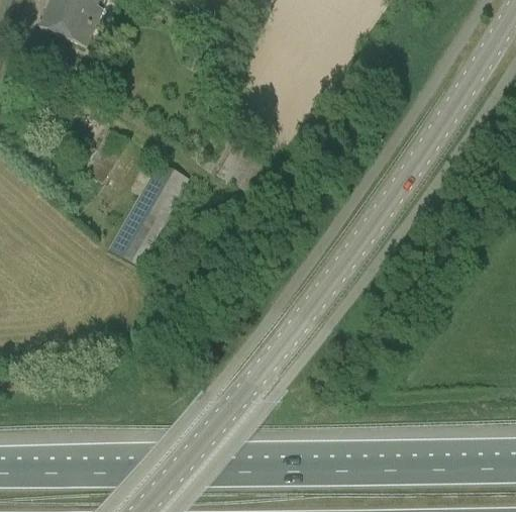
[(52,0),(41,25),(87,44),(103,7),(97,5),(99,0),(52,0)]
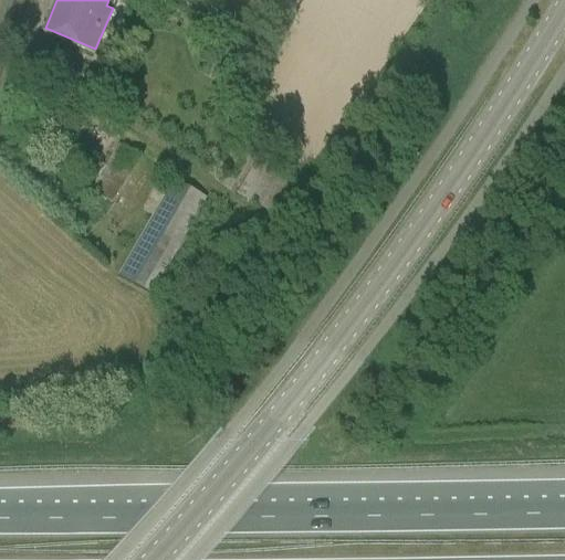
[(110,74),(104,72),(105,69),(81,59),(71,83),(110,98),(118,77),(119,75),(112,72),(110,74)]
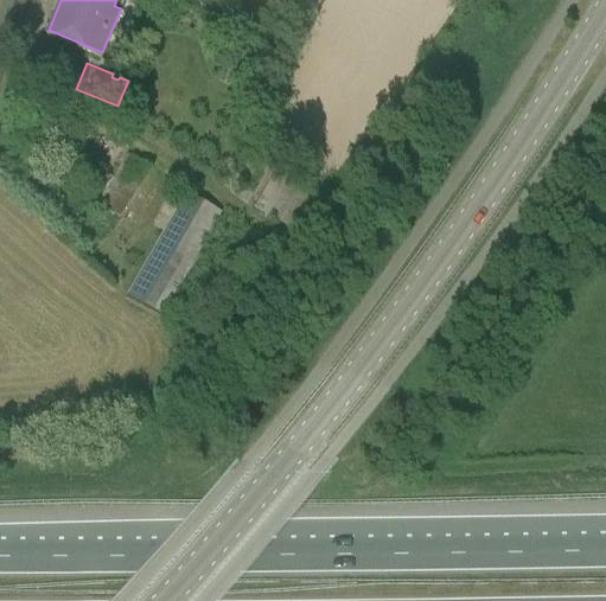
[(128,149),(114,173),(107,186),(97,203),(122,216),(151,168),(153,164),(128,149)]
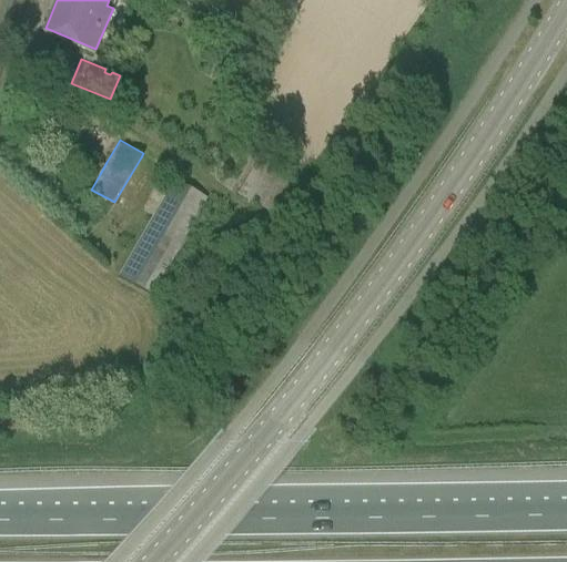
[(153,292),(209,195),(174,176),(127,259),(120,273),(145,287),(153,292)]
